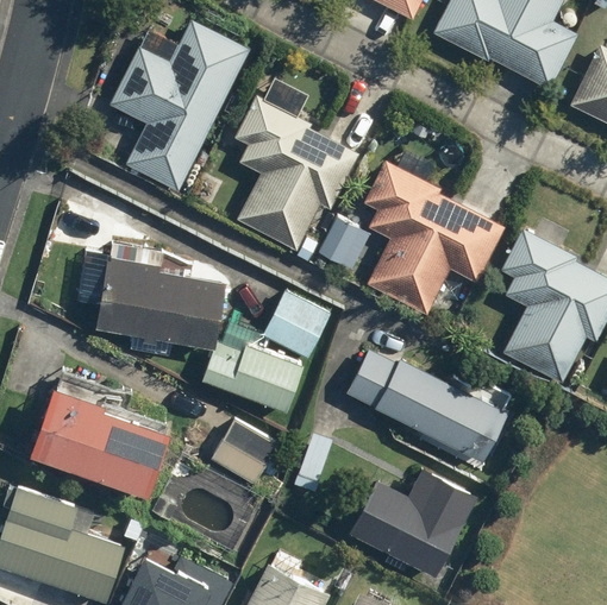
[(373,0),(411,21),(423,0),(373,0)]
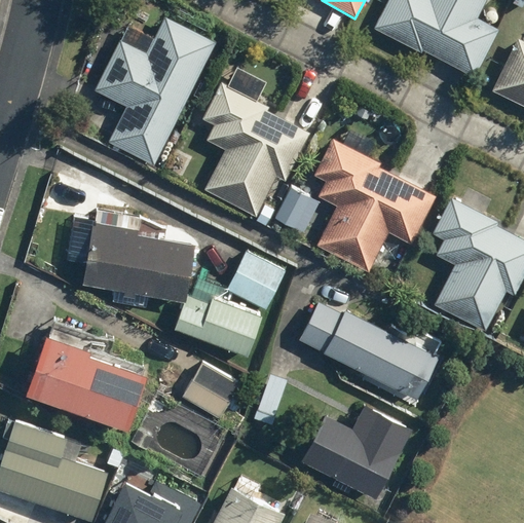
[(472,78),(498,30),(508,14),(490,5),(482,21),(478,19),(487,0),(388,0),(375,29),(421,54),(422,51),(472,78)]
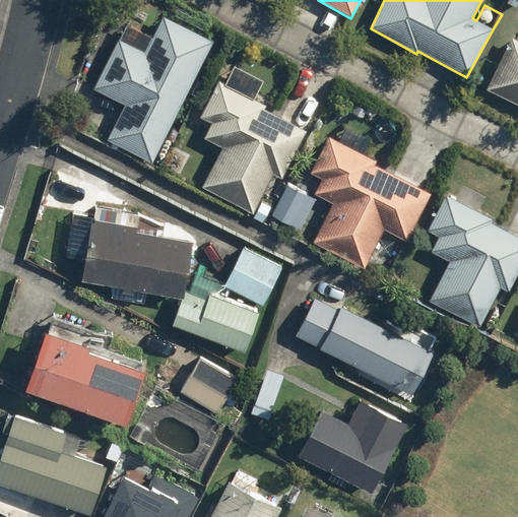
[(108,139),(152,162),(212,42),(162,15),(143,51),(118,39),(94,86),(126,103),(108,139)]
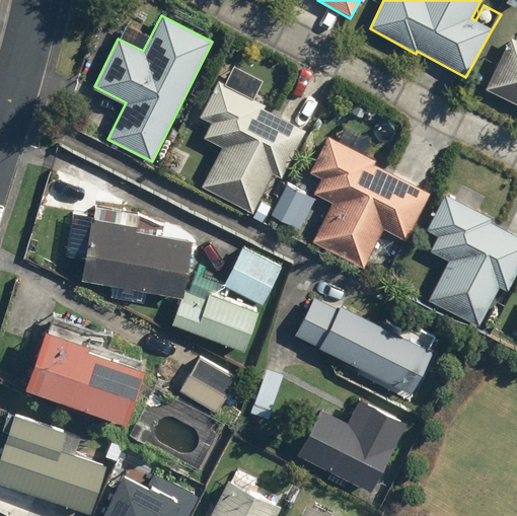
[(516,40),(514,39),(487,87),(516,104),(516,40)]
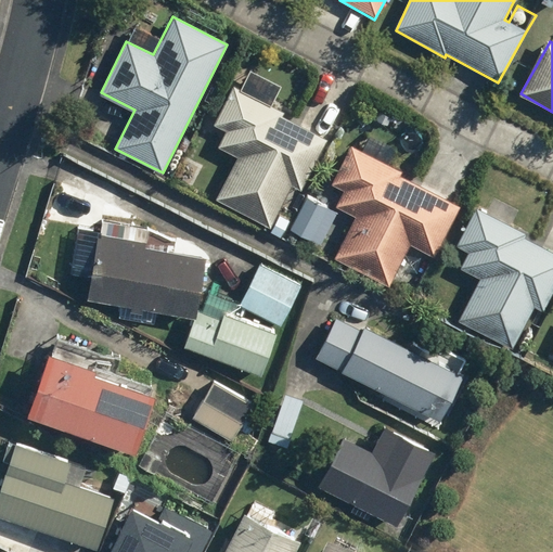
[(238,161),(216,202),(270,230),(292,189),(303,194),(329,143),(285,120),(286,118),(270,110),(279,93),(252,80),(245,92),(235,88),(216,127),(229,133),(220,152),(238,161)]
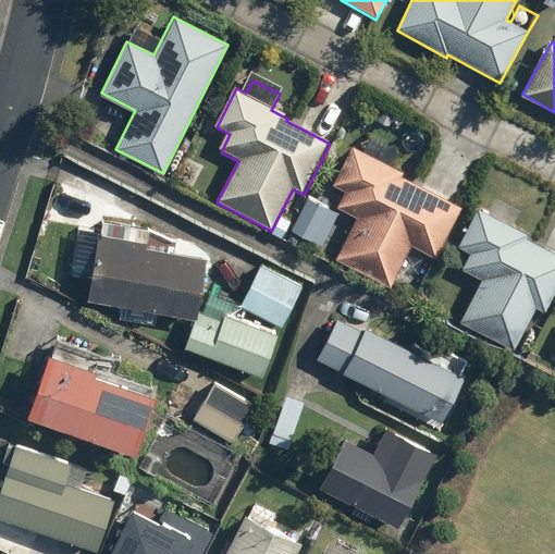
[(359,220),(338,262),(395,291),(415,249),(436,260),(464,207),(406,177),(407,175),(394,169),(401,155),(374,140),(368,155),(356,148),(336,189),(349,196),(342,211),(359,220)]
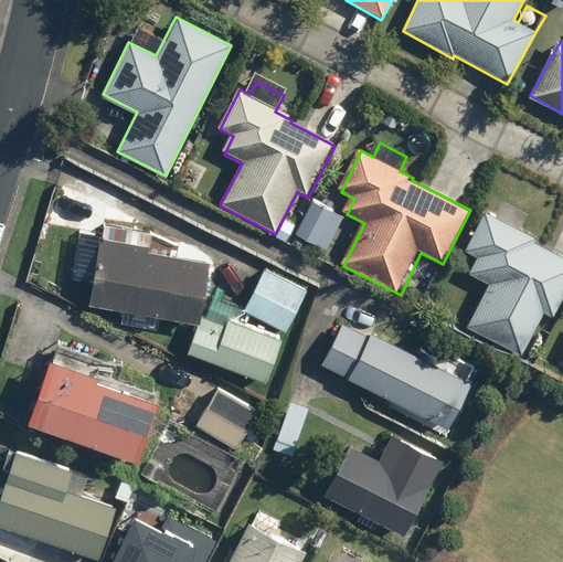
[(489,284),(467,328),(523,356),(544,313),(554,318),(562,300),(562,256),(533,242),(534,237),(484,212),(464,250),(477,256),(469,274),(489,284)]
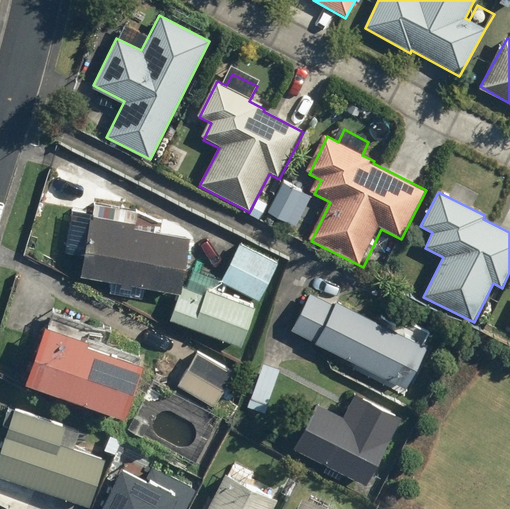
[(91,201),(83,277),(121,281),(120,288),(137,290),(138,285),(177,289),(167,317),(240,345),(254,308),(183,281),(188,233),(134,227),(136,206),(91,201)]
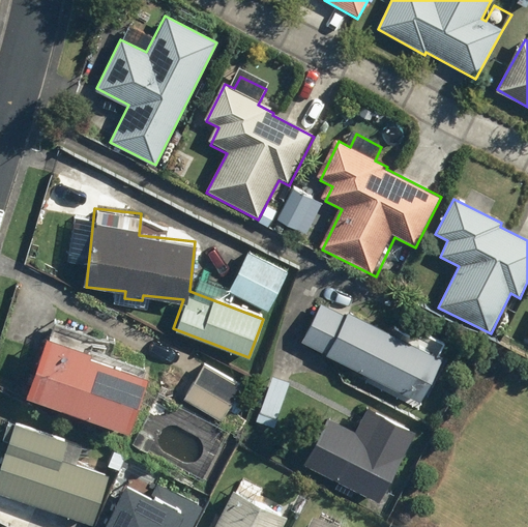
[(247,251),(227,292),(268,314),(290,272),(247,251)]
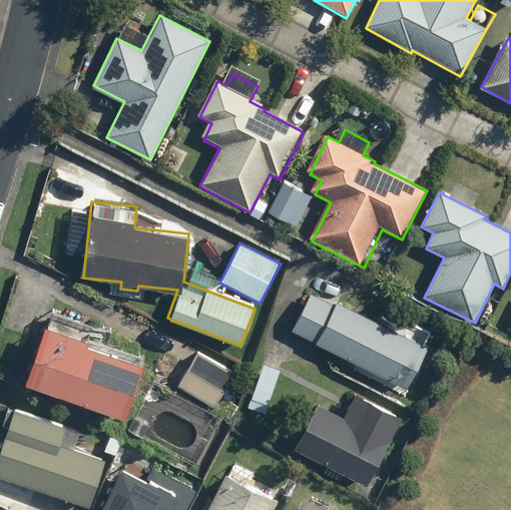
[(311,297),(293,331),(358,366),(354,373),(406,401),(411,392),(406,389),(435,336),(402,319),(398,326),(381,317),(378,323),(336,301),(333,308),(311,297)]
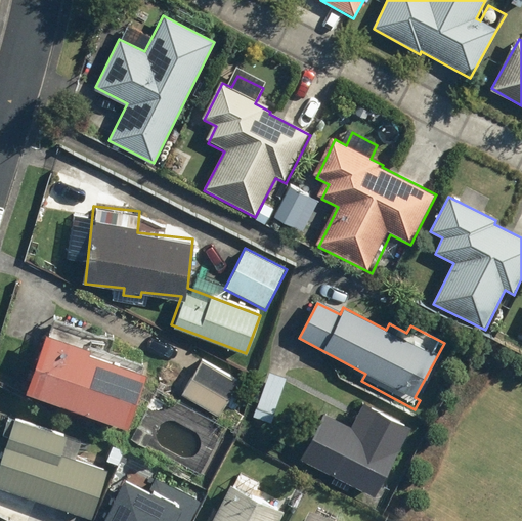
[(47,319),(23,390),(127,425),(145,372),(87,352),(92,335),(47,319)]
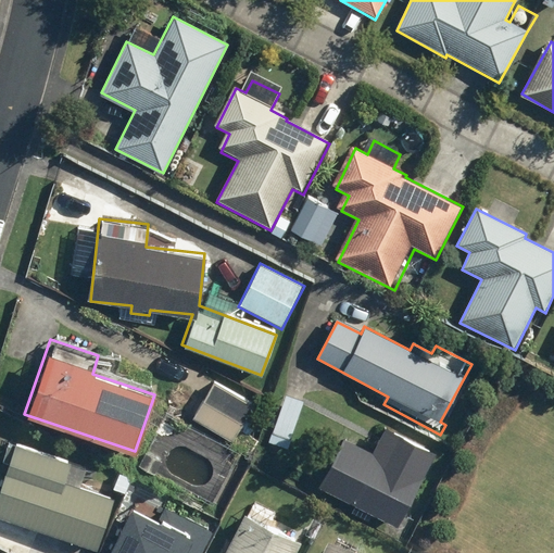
[(231,441),(239,430),(250,437),(259,423),(248,416),(254,406),(217,384),(196,418),(231,441)]
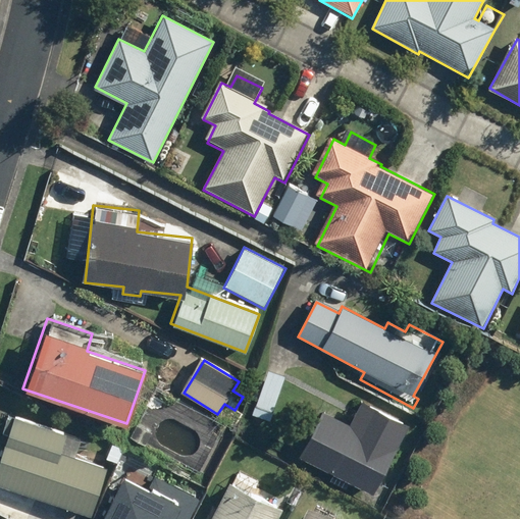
[(287,374),(268,368),(253,415),(271,421),(287,374)]
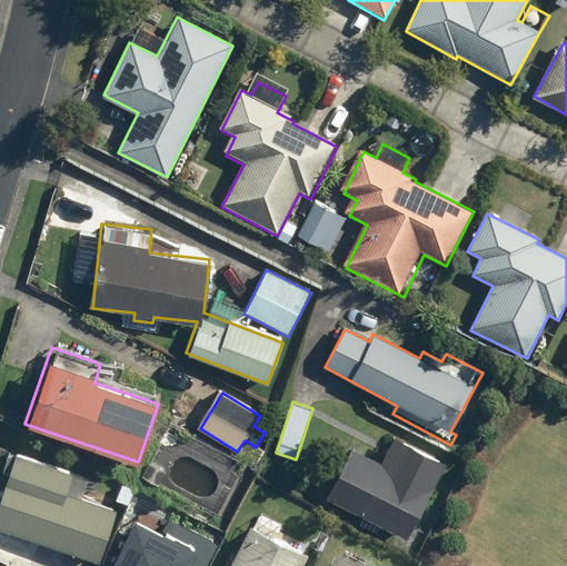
[(152,479),(218,517),(248,465),(181,427),(152,479)]
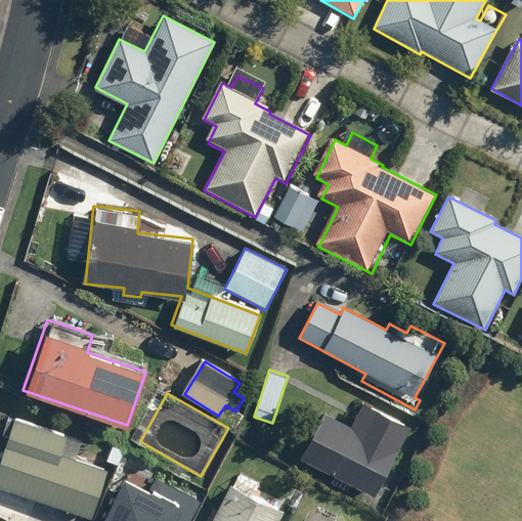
[(323,414),(300,459),(376,497),(412,426),(361,400),(347,426),(323,414)]
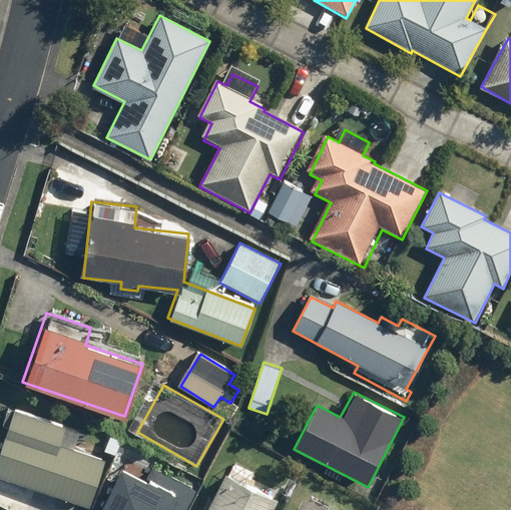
[(13,409),(0,449),(0,477),(89,506),(104,458),(76,449),(81,431),(13,409)]
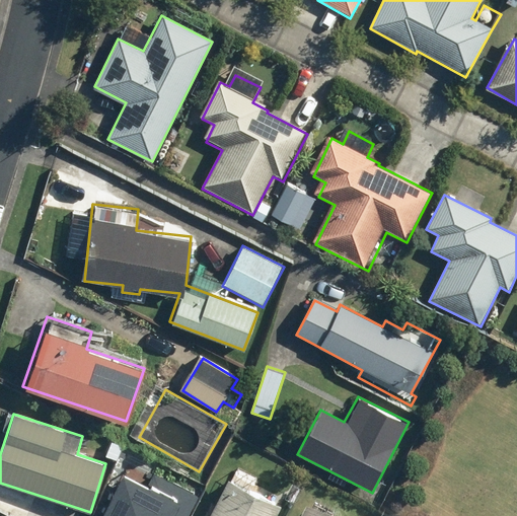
[(126,465),(101,515),(181,515),(192,495),(126,465)]
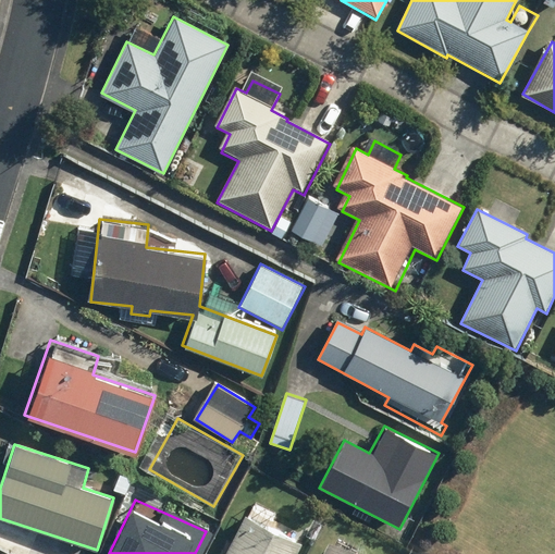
[(298,553),(303,548),(281,537),(287,524),(257,508),(253,517),(244,513),(222,553),(298,553)]
